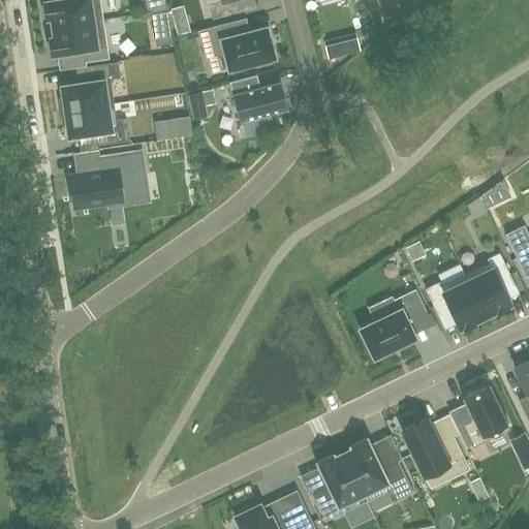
[(52,28),(102,20),(99,0),(54,0),(44,1),(47,19),(51,18),(52,28)]
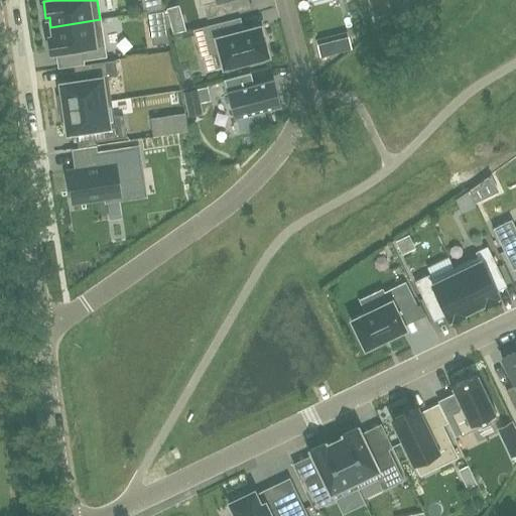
[(211,0),(212,2),(204,5),(208,18),(234,12),(230,0),(211,0)]
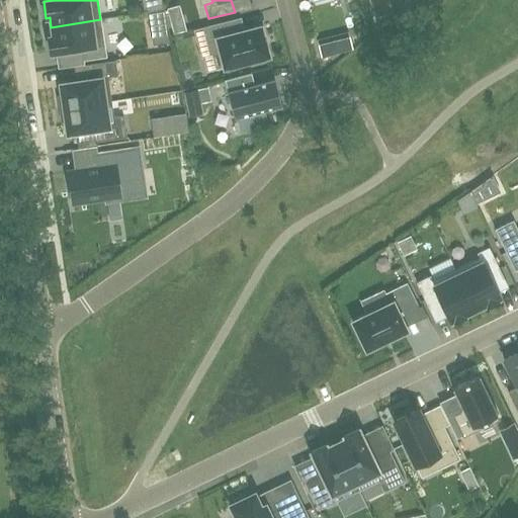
[(106,58),(100,19),(51,27),(52,36),(49,36),(51,54),(81,49),(82,61),(106,58)]
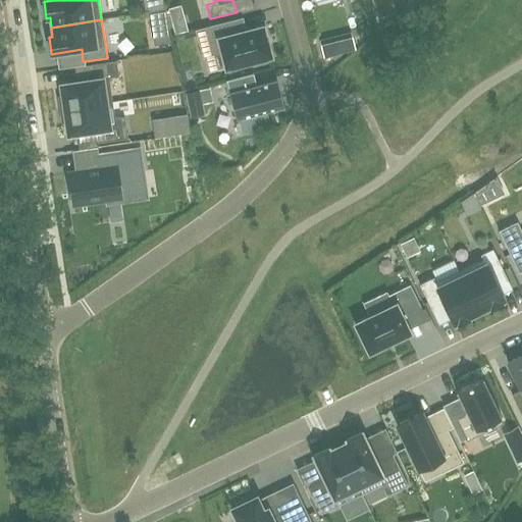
[(185,20),(172,23),(175,34),(187,31),(185,20)]
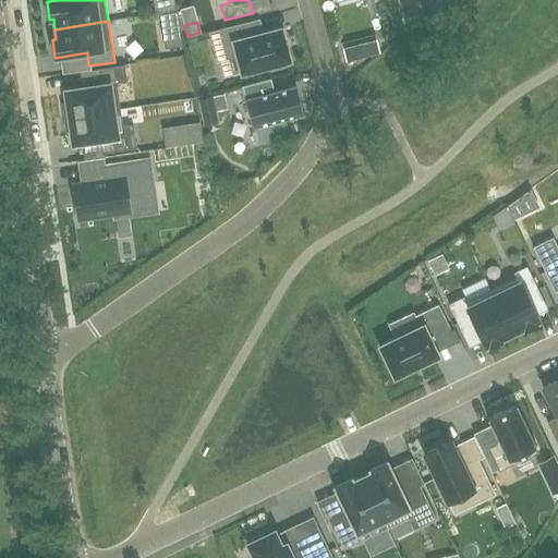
[(238,25),(209,32),(218,62),(219,61),(238,57),(242,72),(242,73),(290,61),(281,29),(257,36),(242,39),(238,25)]
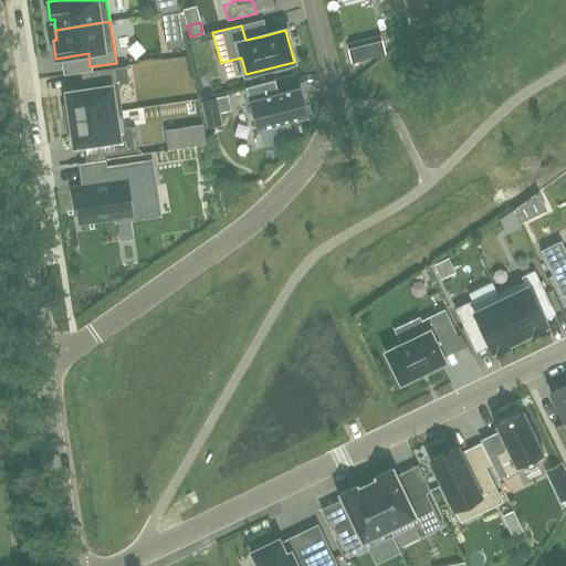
[(365,42),(347,46),(352,61),(368,56),(365,42)]
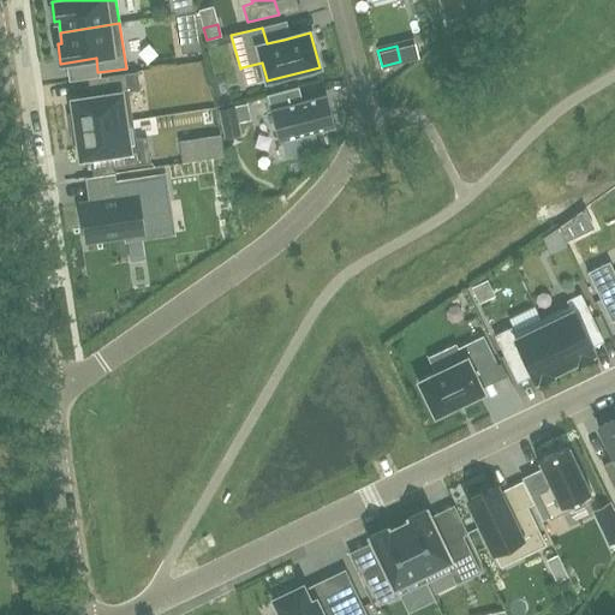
[(71,101),(73,114),(69,115),(71,130),(133,120),(129,93),(141,90),(137,72),(103,77),(106,94),(91,96),(72,99),(70,99),(71,101)]
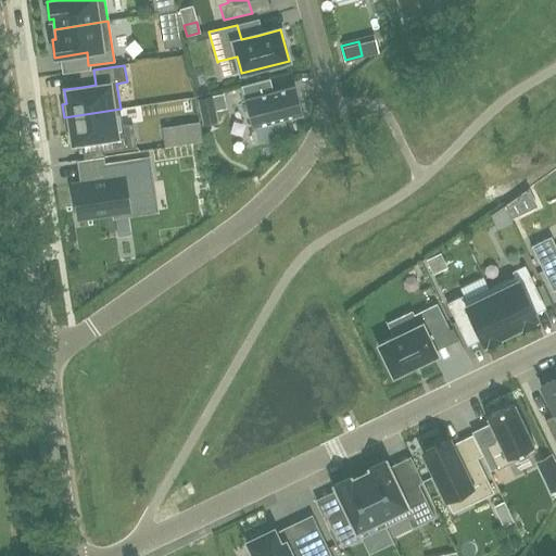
[(303,115),(294,86),(274,91),(270,78),(241,86),(252,128),(303,115)]
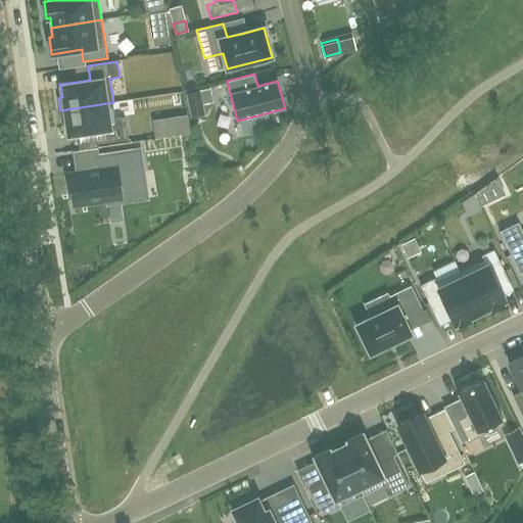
[(203,104),(214,102),(210,88),(186,93),(191,117),(205,114),(203,104)]
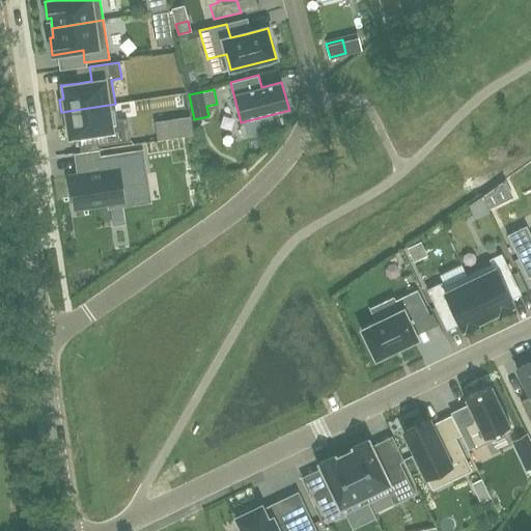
[(61,112),(63,126),(67,124),(68,136),(68,138),(71,138),(71,137),(79,136),(96,134),(98,145),(131,141),(127,118),(117,120),(115,104),(61,112)]
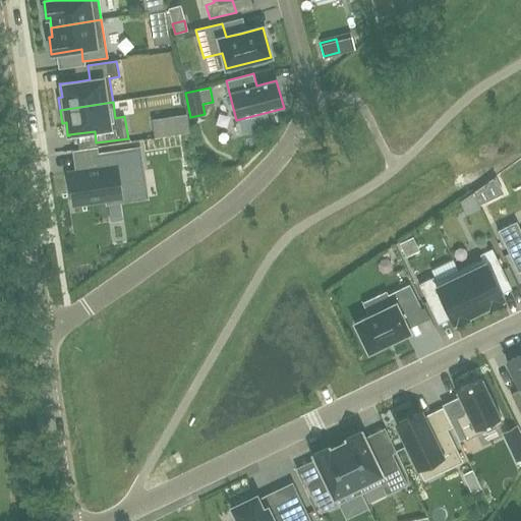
[(187,114),(169,117),(172,135),(189,133),(187,114)]
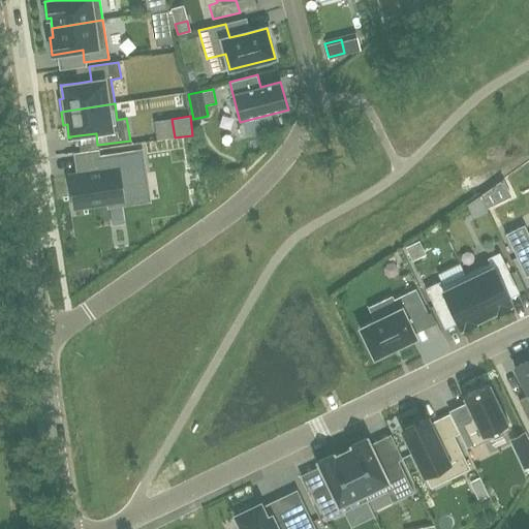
[(79,173),(70,175),(74,205),(105,200),(122,198),(120,185),(146,181),(142,149),(97,156),(96,156),(98,170),(79,173)]
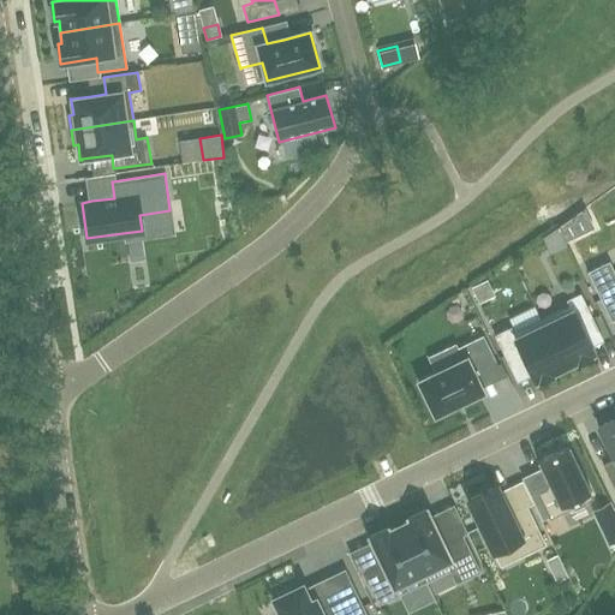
[(566,242),(593,228),(585,209),(560,227),(566,242)]
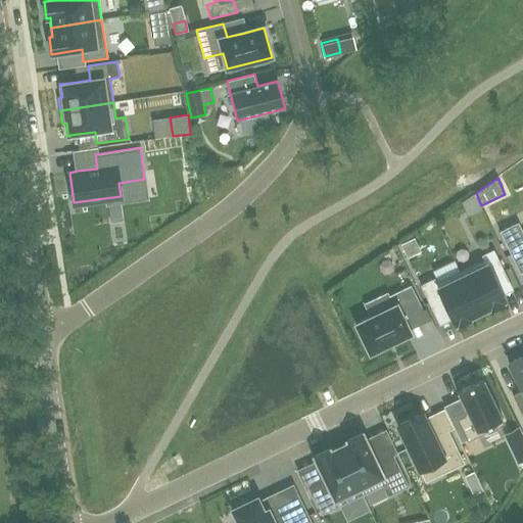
[(522,232),(518,223),(500,232),(512,257),(522,251),(522,232)]
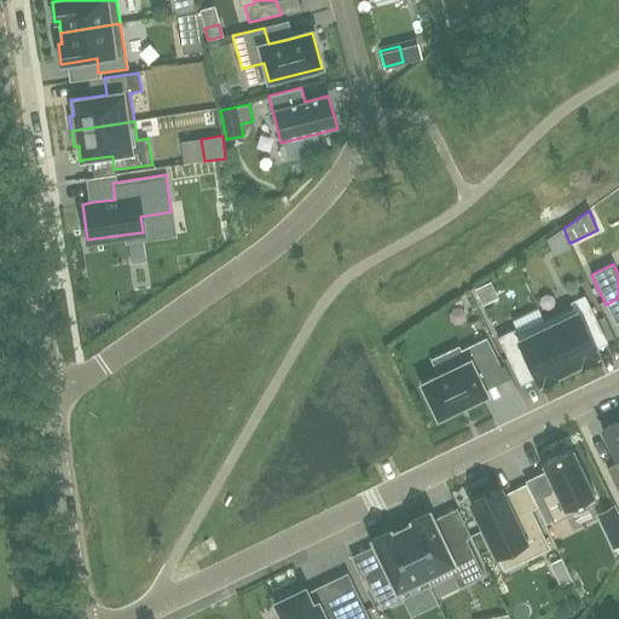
[(595,358),(597,357),(584,328),(597,322),(584,295),(570,302),(572,308),(544,322),(568,370),(580,364),(582,365),(595,358)]
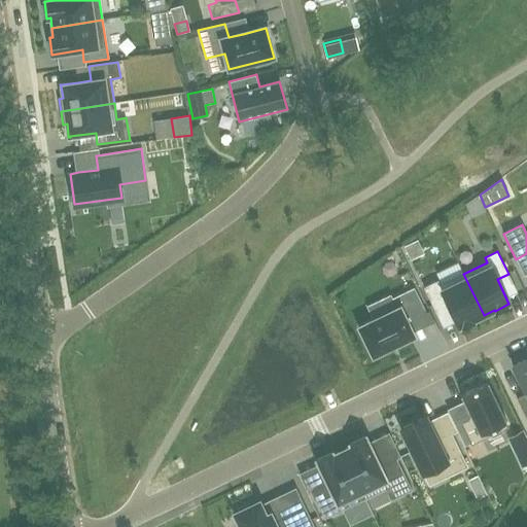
[(424,287),(434,310),(448,304),(459,327),(461,326),(473,321),(473,320),(484,315),(463,274),(441,285),(437,280),(424,287)]
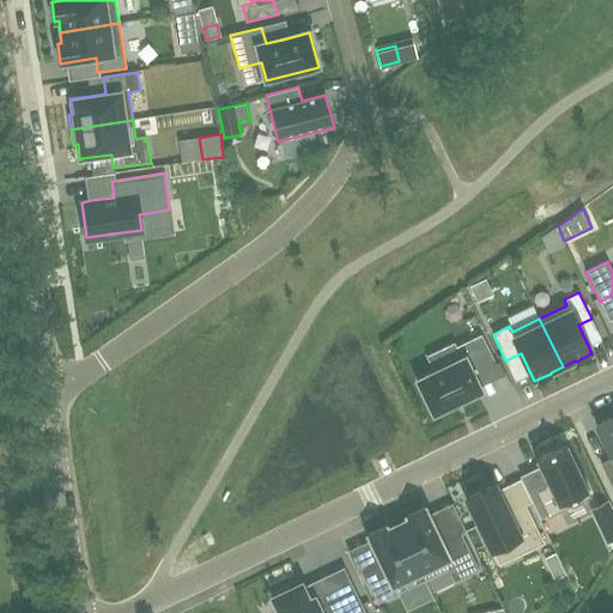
[(434,372),(417,381),(434,414),(481,390),(480,388),(474,376),(496,365),(495,364),(481,337),(456,349),(455,349),(461,359),(434,372)]
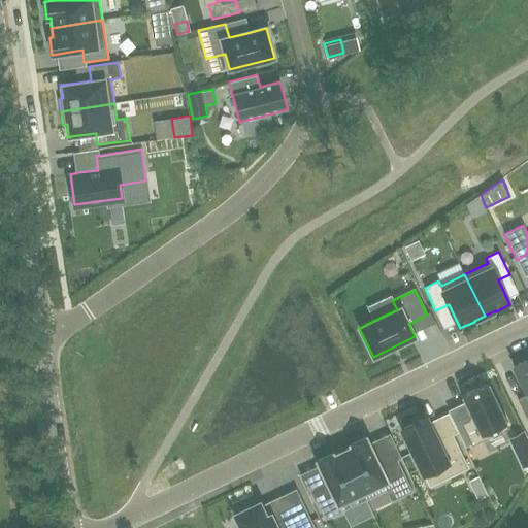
[(527,396),(527,413),(525,415),(527,420),(527,359),(514,367),(527,396)]
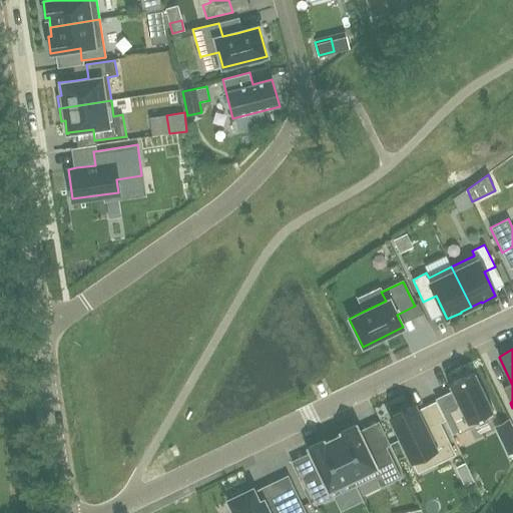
[(455,409),(449,412),(459,433),(495,416),(474,373),(449,385),(458,402),(455,409)]
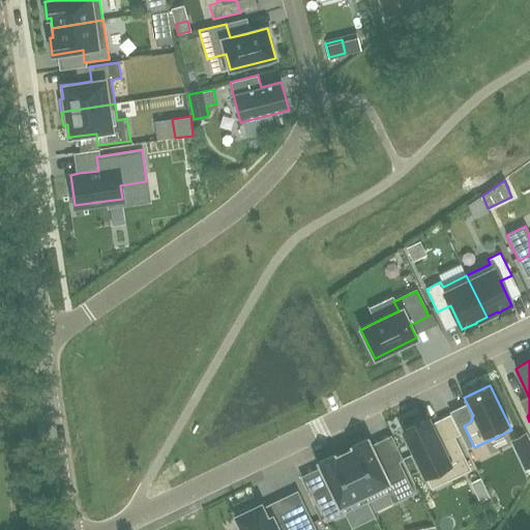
[(429,419),(403,432),(424,476),(443,467),(449,480),(470,470),(453,436),(440,443),(431,424),(429,419)]
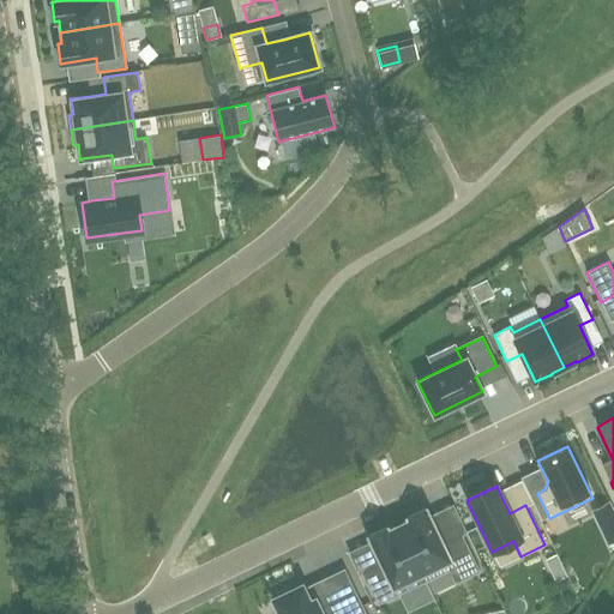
[(613,513),(608,503),(591,511),(596,522),(613,513)]
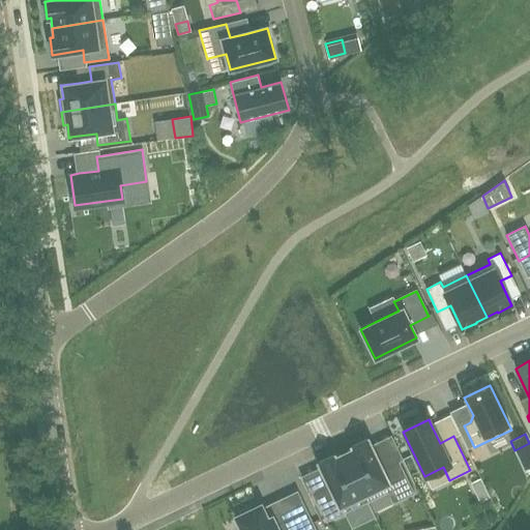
[(353,449),(344,453),(367,502),(387,492),(392,503),(414,493),(399,462),(399,461),(381,469),(370,445),(366,440),(352,446),(353,449)]
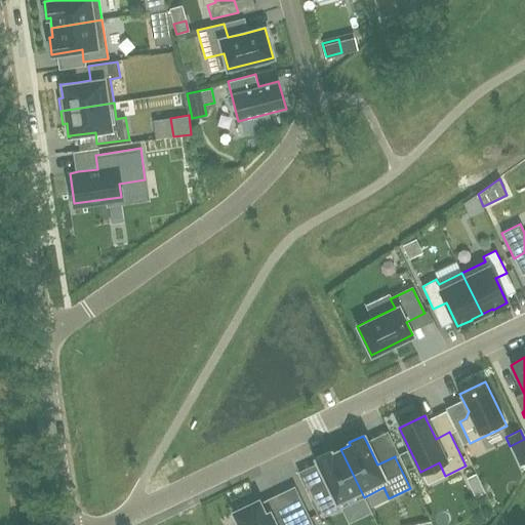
[(326,481),(310,489),(314,498),(323,517),(364,497),(340,449),(331,453),(330,451),(316,458),(318,462),(326,481)]
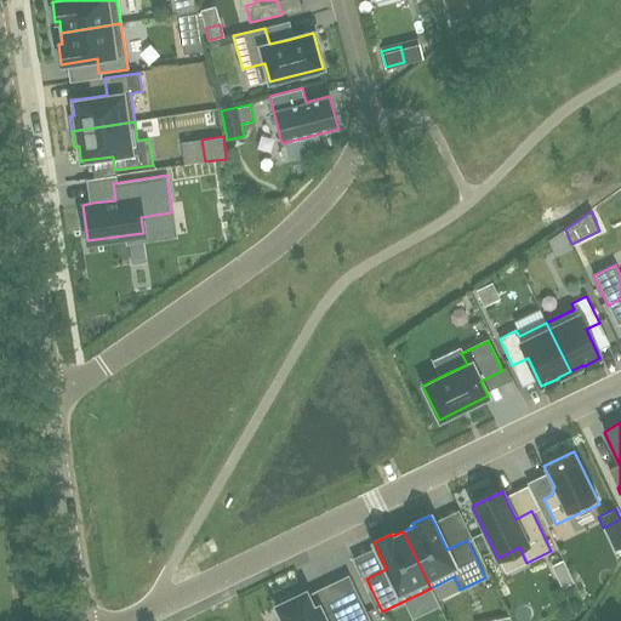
[(368,620),(362,607),(339,617),(335,610),(324,615),(319,605),(313,608),(307,596),(306,591),(300,593),(298,590),(279,599),(281,603),(275,605),(283,620),(368,620)]
